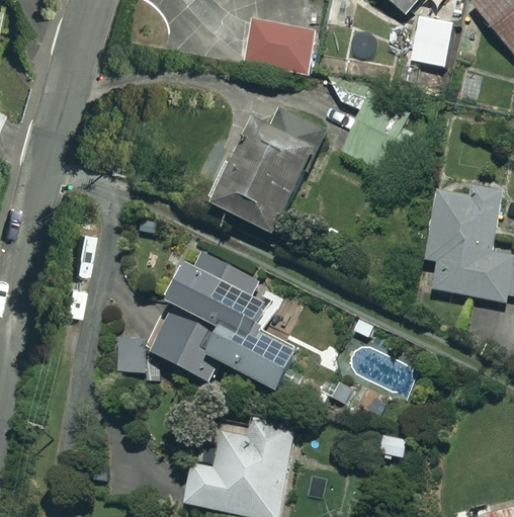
[(388,0),(404,13),(415,0),(388,0)]
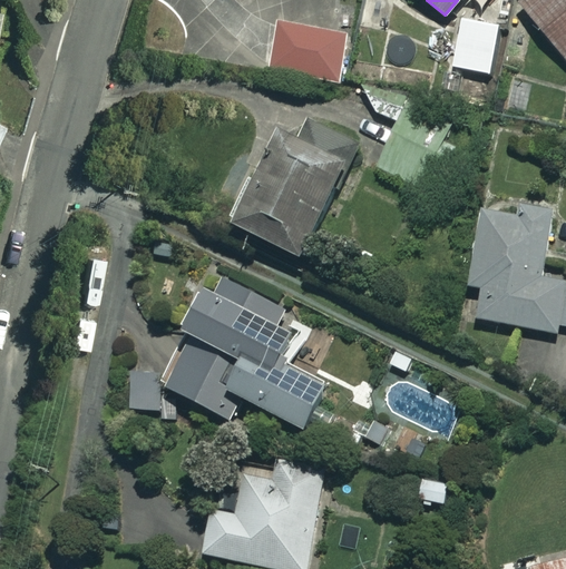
[(523,0),(517,5),(565,61),(565,0),(523,0)]
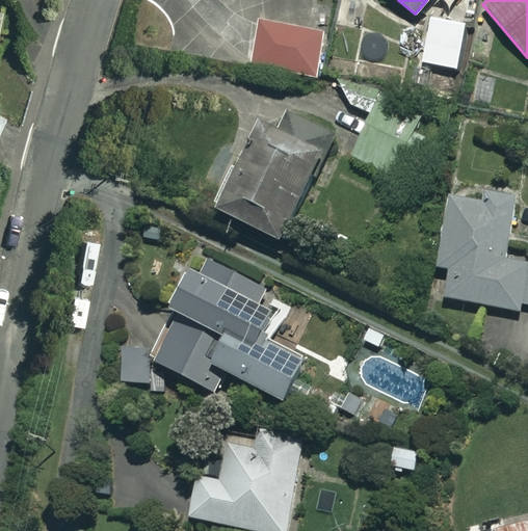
[(465,25),(428,16),(417,60),(454,70),(465,25)]
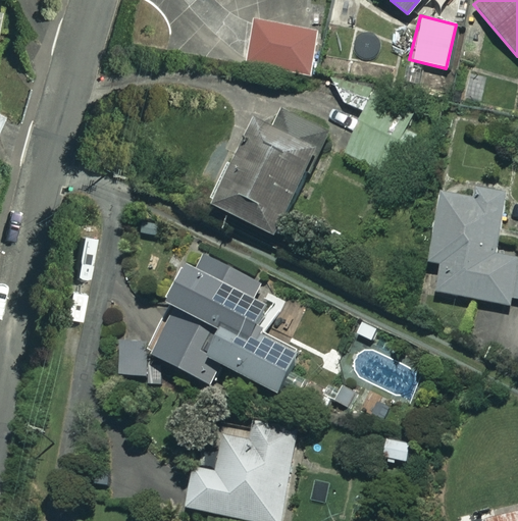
[(315,33),(255,19),(246,60),(306,73),(315,33)]
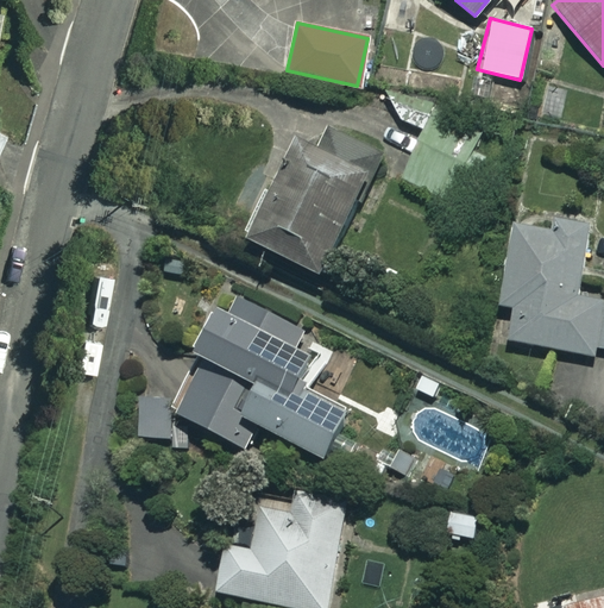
[(332,131),(321,154),(297,142),(277,185),(274,183),(247,239),(321,274),(377,152),(332,131)]
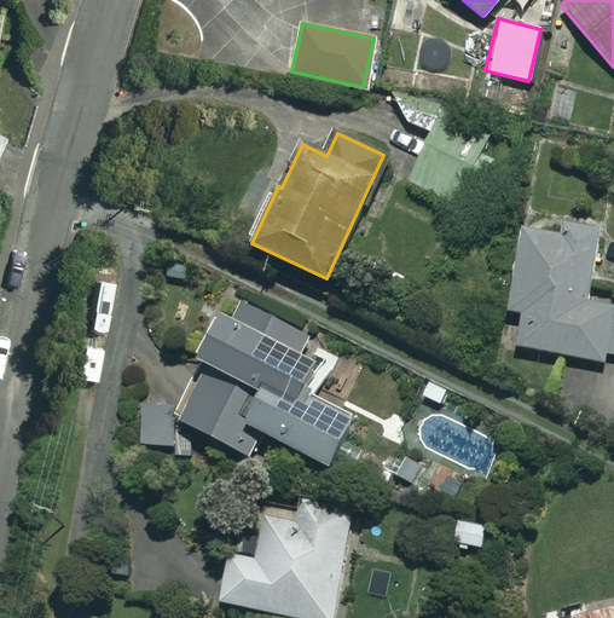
[(598,227),(560,221),(557,234),(520,226),(505,310),(521,312),(515,346),(601,361),(603,353),(613,354),(613,305),(585,300),(598,227)]
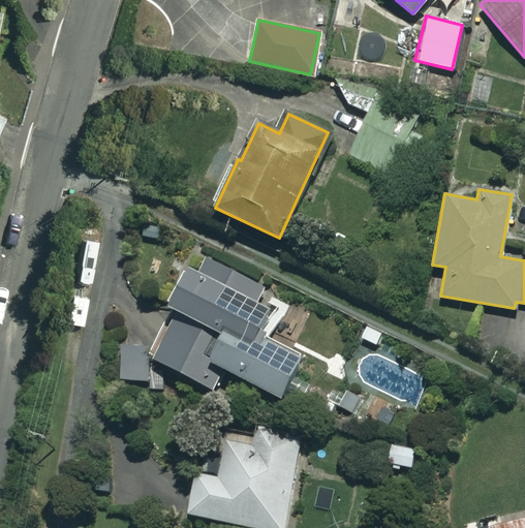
[(302,355),(246,328),(265,291),(203,260),(153,359),(213,389),(223,368),(281,398),(302,355)]
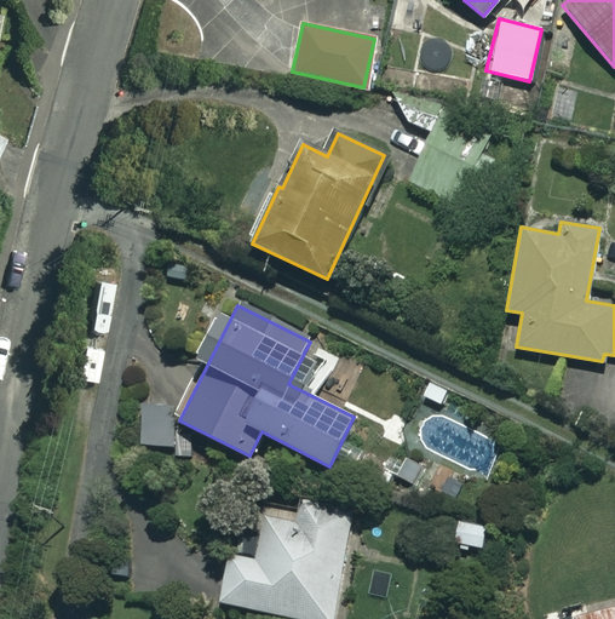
[(162,403),(139,403),(141,450),(164,448),(162,403)]
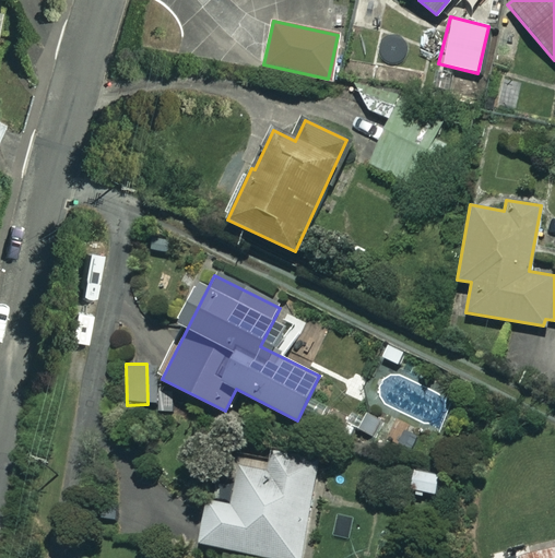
[(299,557),(319,462),(271,452),(268,471),(238,465),(231,506),(207,500),(198,543),(270,557),(299,557)]
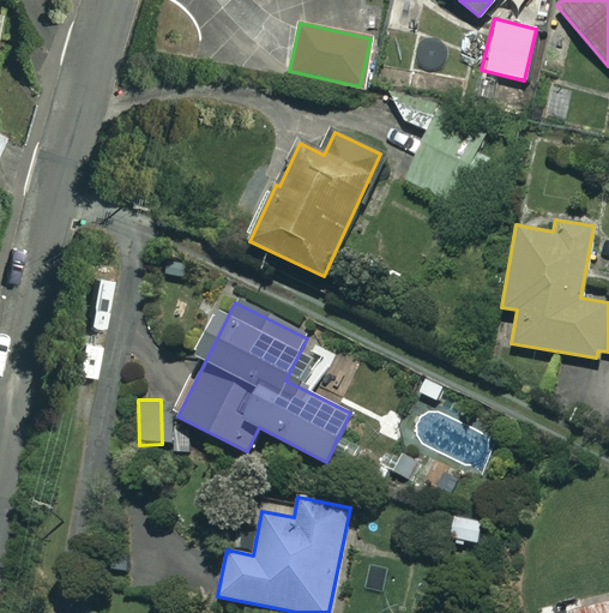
[(478,518),(448,517),(448,542),(478,542),(478,518)]
